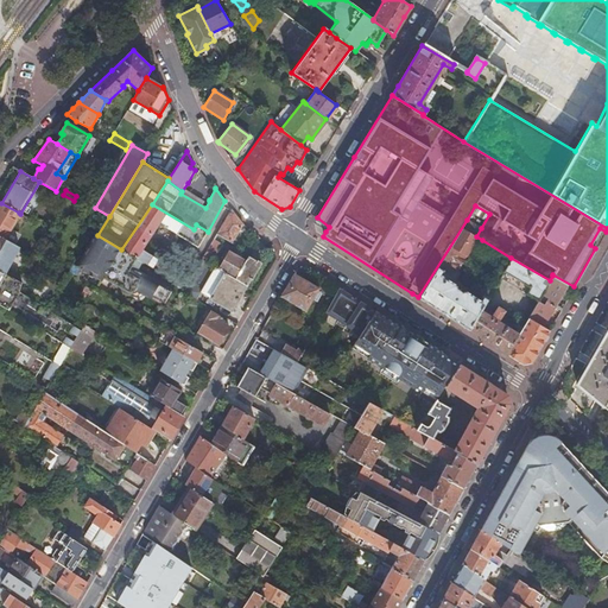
[(0,204),(0,236),(2,239),(19,213),(1,203),(0,204)]
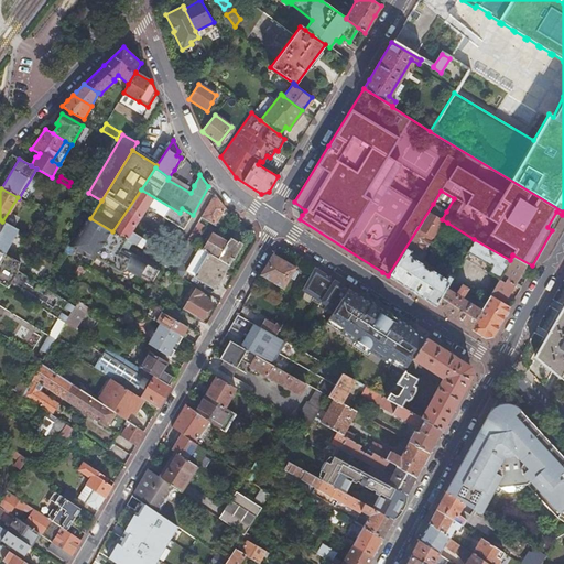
[(185,228),(193,215),(182,208),(180,213),(141,190),(112,231),(153,256),(159,248),(131,231),(149,205),(156,209),(185,228)]
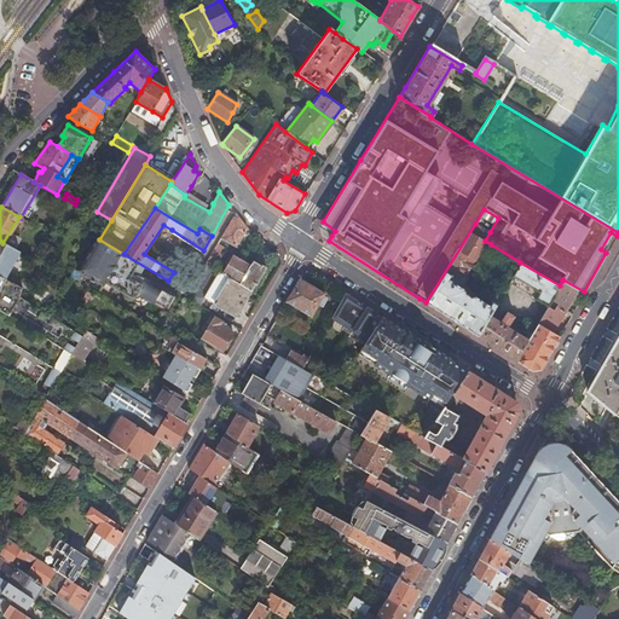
[(248,229),(236,213),(221,238),(237,247),(248,229)]
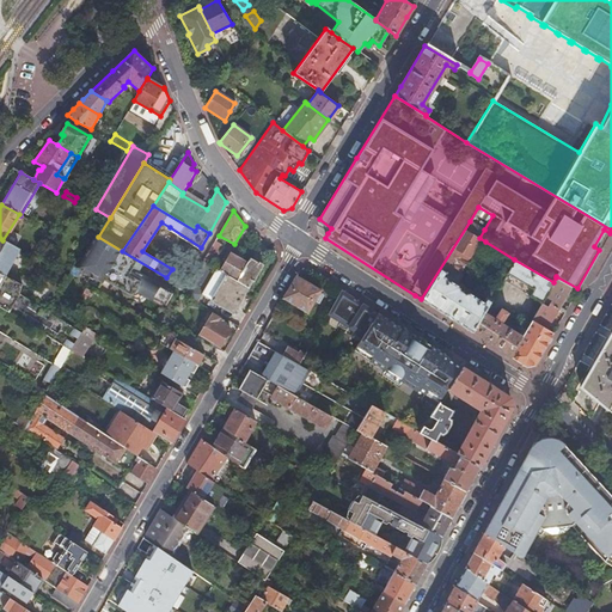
[(470,221),(421,299),(456,322),(471,331),(483,312),(490,300),(484,297),(482,303),(467,293),(463,294),(460,292),(458,287),(442,277),(446,273),(445,271),(446,269),(457,275),(475,249),(479,251),(485,242),(479,238),(484,230),(470,221)]
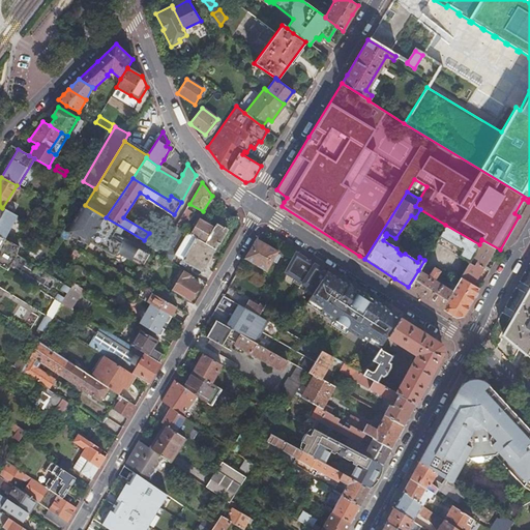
[(106,217),(85,205),(83,204),(66,232),(88,244),(93,235),(100,239),(97,246),(129,265),(144,240),(106,217)]
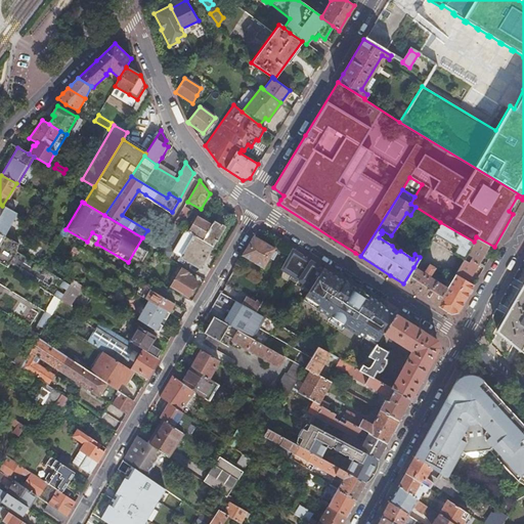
[(0,233),(4,236),(8,227),(13,229),(16,223),(12,220),(15,214),(16,213),(2,206),(0,204),(0,233)]
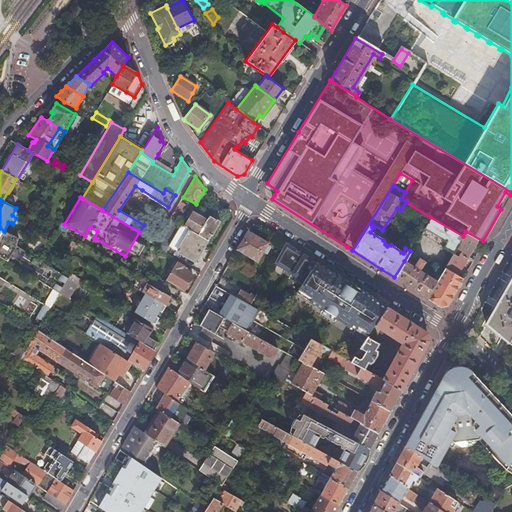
[(187,205),(180,201),(170,219),(176,222),(187,205)]
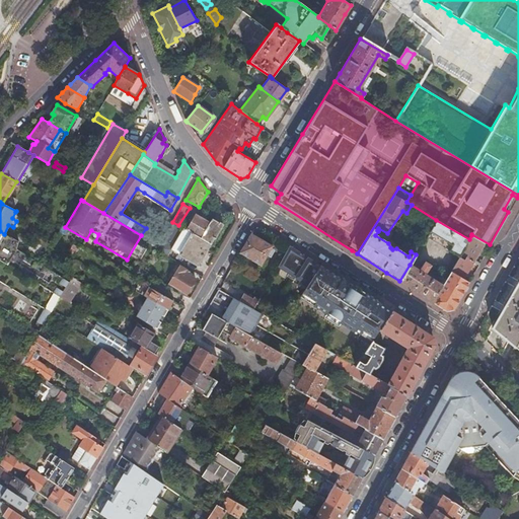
[(210,223),(196,215),(197,214),(194,212),(189,221),(192,222),(187,230),(201,238),(210,223)]
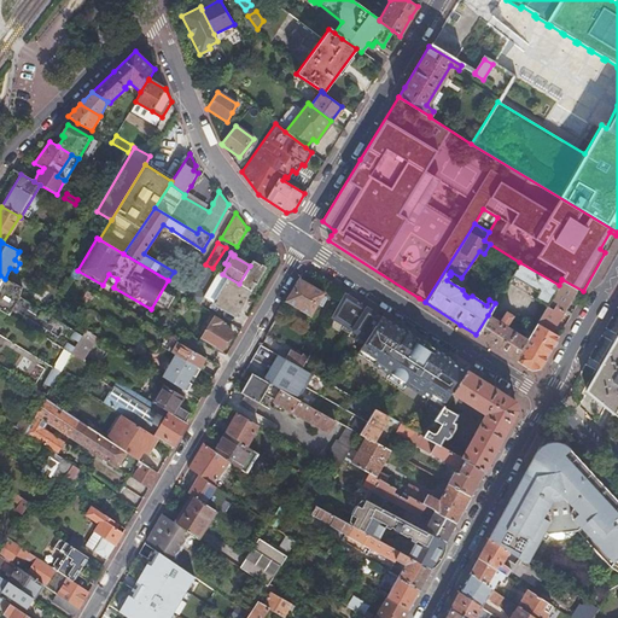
[(264,269),(252,262),(250,266),(239,284),(222,274),(219,272),(204,298),(237,316),(264,269)]
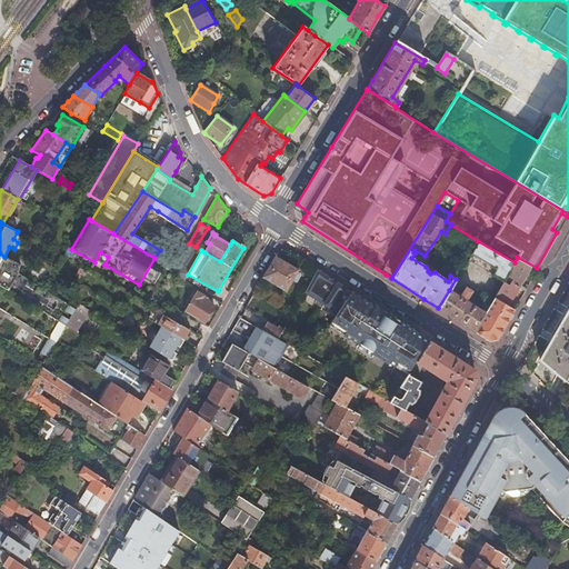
[(506,276),(515,262),(478,241),(470,255),(489,265),(486,271),(503,281),(506,276)]
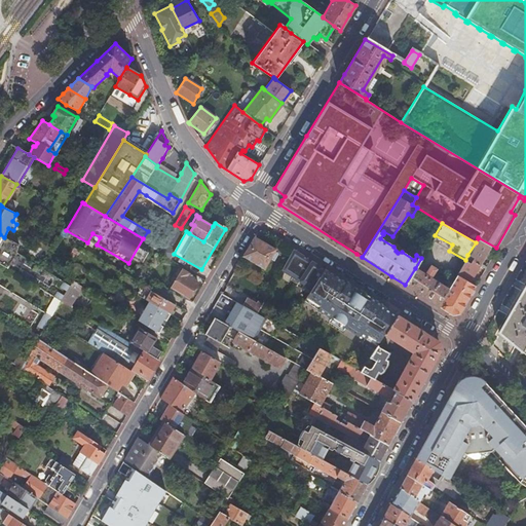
[(161,249),(159,253),(170,259),(173,253),(174,254),(186,231),(181,228),(175,225),(168,235),(161,249)]
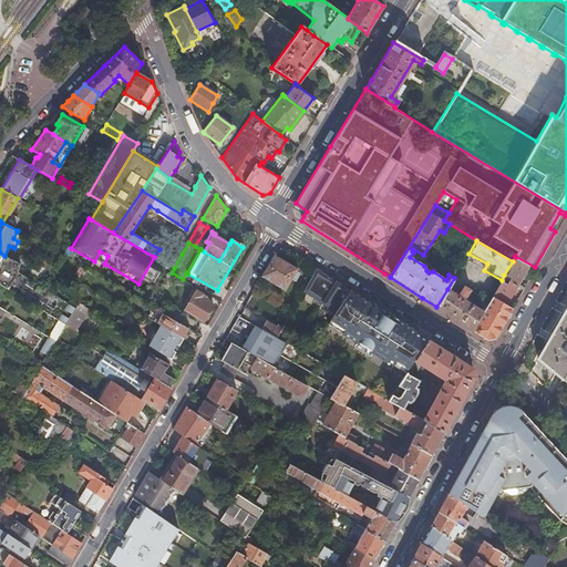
[(173,248),(165,263),(174,268),(182,254),(173,248)]
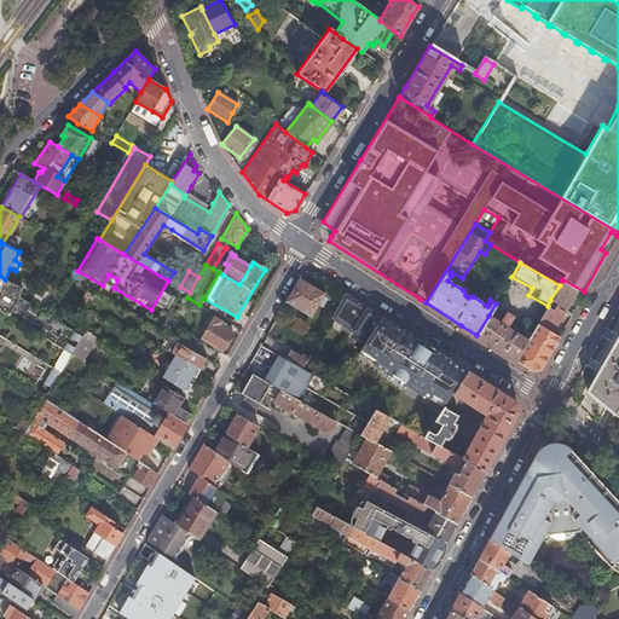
[(0,310),(9,316),(19,298),(23,288),(5,279),(0,276),(0,310)]
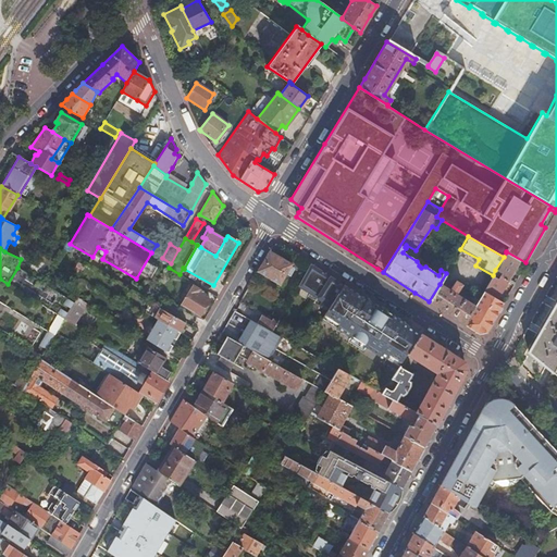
[(293,263),(270,250),(269,250),(257,271),(281,285),(286,274),(291,276),(295,268),(292,267),(293,263)]
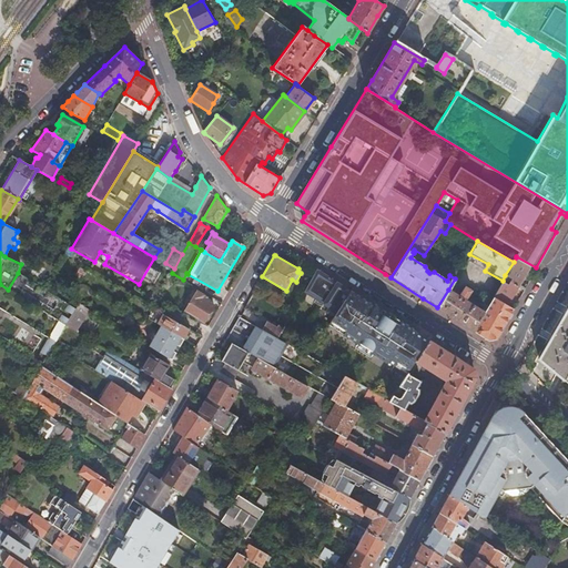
[(507,305),(530,266),(516,257),(514,262),(505,275),(511,279),(507,285),(501,282),(492,297),(507,305)]
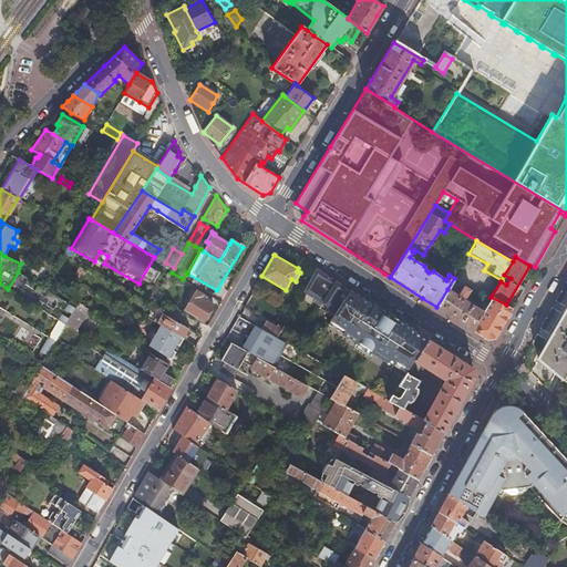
[(63,258),(54,271),(69,279),(76,267),(63,258)]
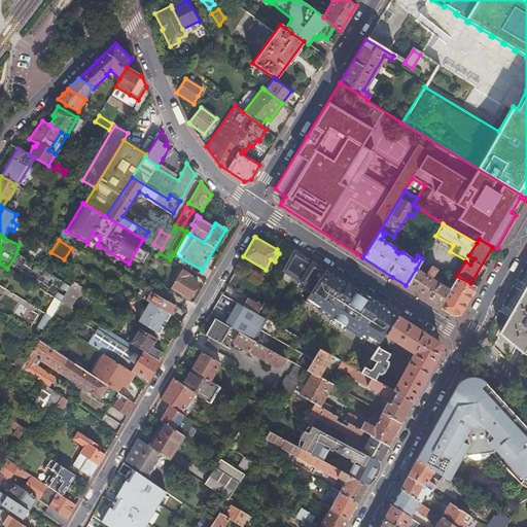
[(293,249),(279,275),(290,281),(292,277),(301,282),(306,286),(304,289),(311,294),(326,271),(317,265),(303,255),(293,249)]
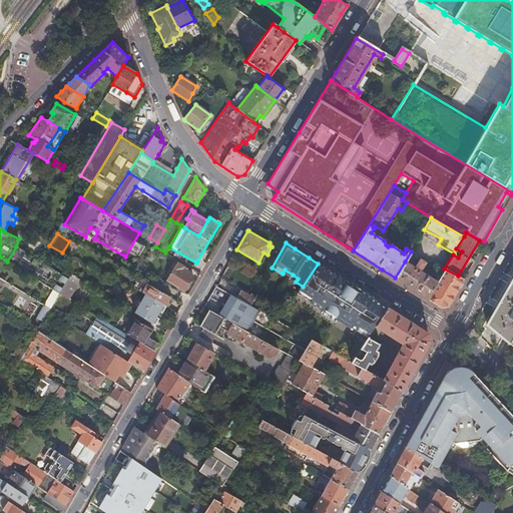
[(405,262),(395,278),(405,285),(418,293),(427,299),(437,283),(437,282),(439,278),(437,277),(435,281),(420,272),(425,263),(420,259),(414,268),(405,262)]
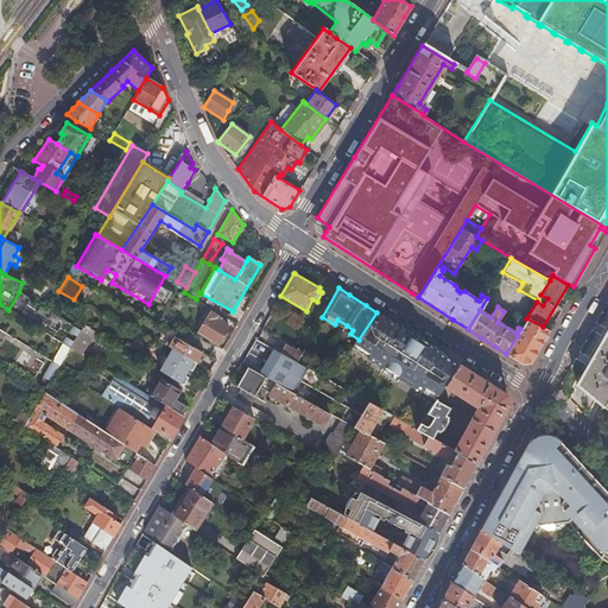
[(210,311),(198,334),(217,346),(228,328),(219,322),(221,318),(210,311)]
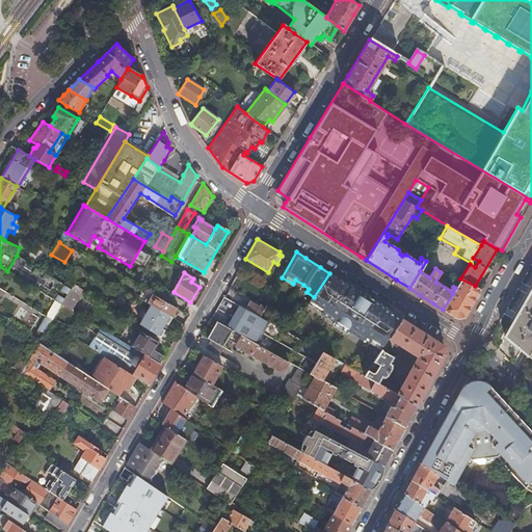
[(351,287),(329,273),(314,297),(310,304),(322,312),(321,313),(335,322),(350,331),(363,340),(364,339),(381,350),(382,349),(389,339),(401,319),(397,317),(369,299),(351,287)]
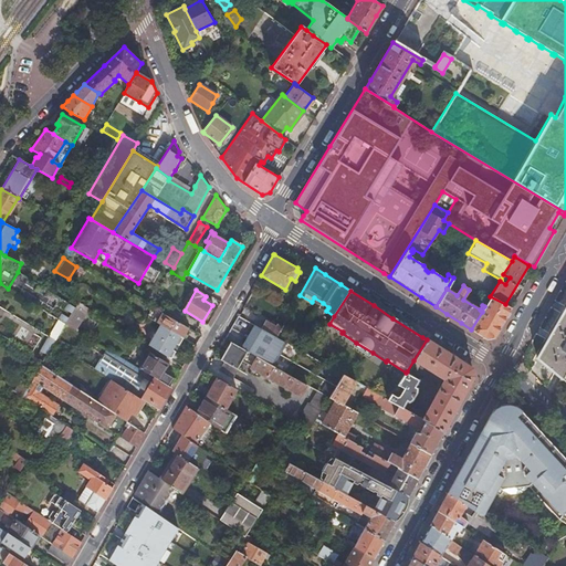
[(500,327),(511,308),(505,304),(490,296),(484,306),(482,311),(482,312),(471,329),(486,339),(494,337),(500,327)]
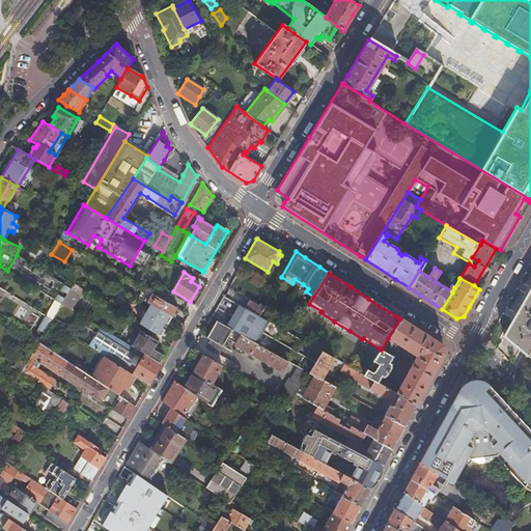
[(295,279),(292,283),(300,288),(303,284),(295,279)]
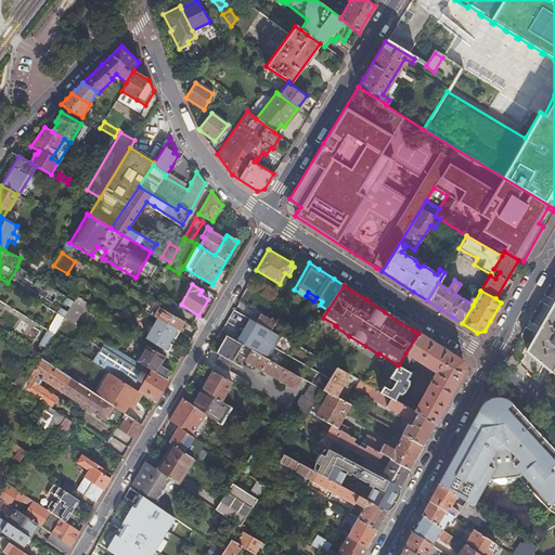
[(85,300),(78,296),(74,301),(64,318),(72,322),(85,300)]
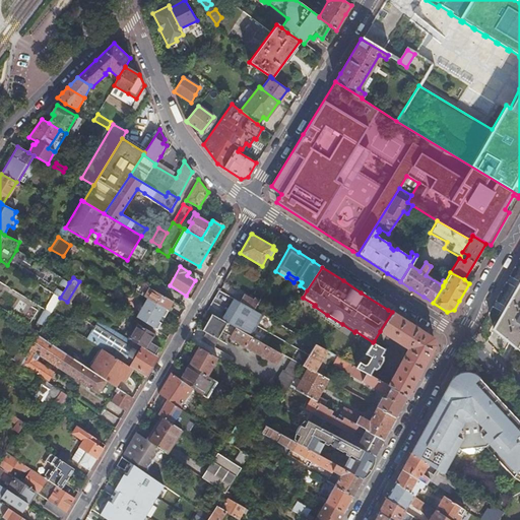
[(515,348),(519,339),(519,282),(519,285),(503,312),(493,328),(510,343),(514,347),(515,348)]
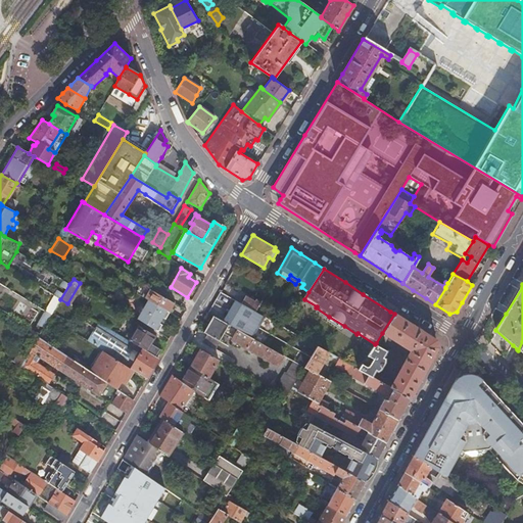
[(170,313),(175,303),(150,290),(145,298),(148,300),(170,313)]
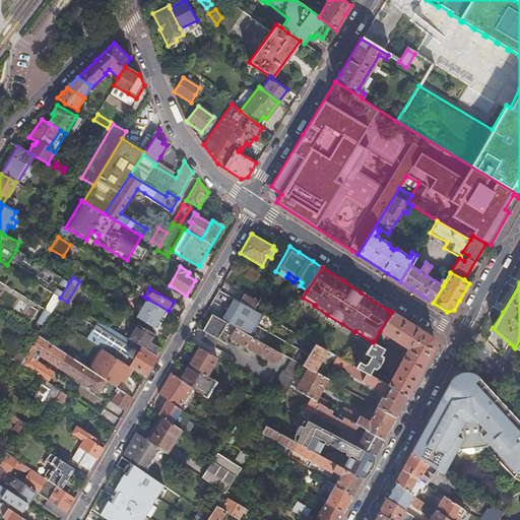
[(60,298),(53,294),(44,309),(51,313),(60,298)]
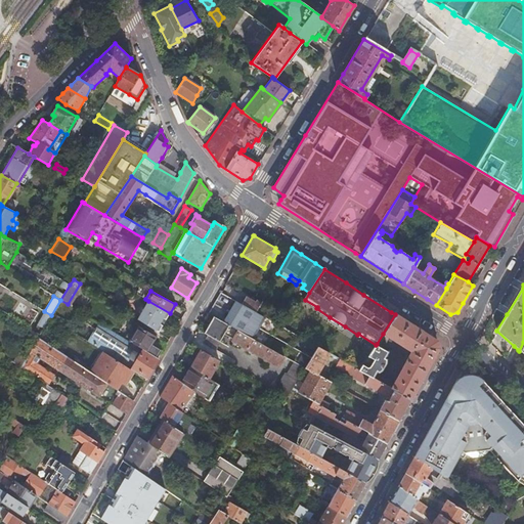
[(256,312),(261,303),(249,296),(244,305),(256,312)]
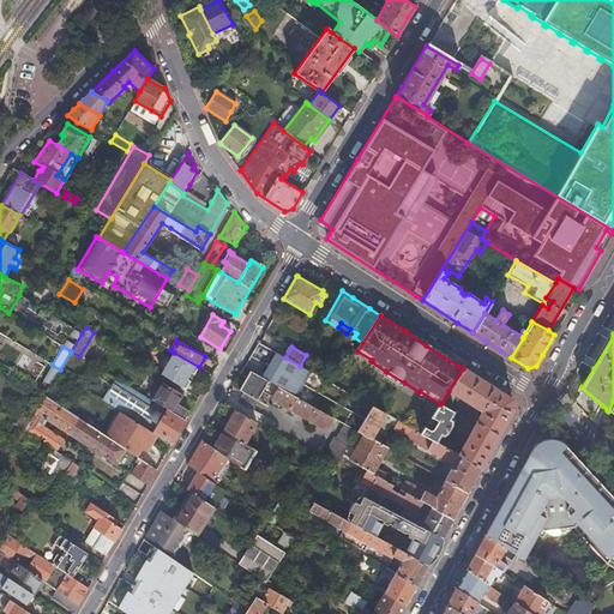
[(276,351),(269,365),(304,384),(311,372),(300,366),(286,357),(276,351)]
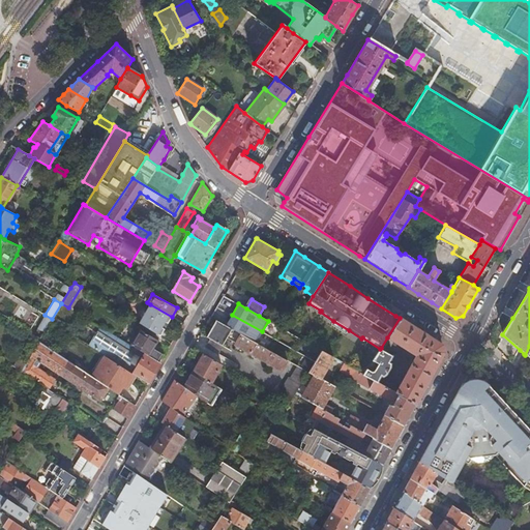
[(168,324),(172,317),(150,304),(147,310),(143,318),(140,323),(160,336),(165,329),(163,328),(166,322),(168,324)]
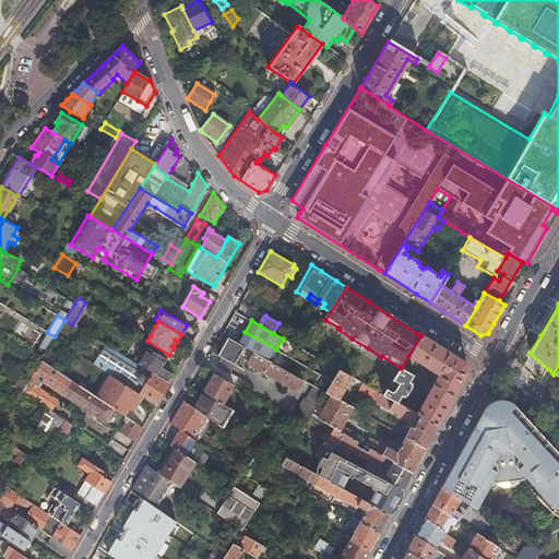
[(55,336),(47,332),(35,353),(43,357),(55,336)]
